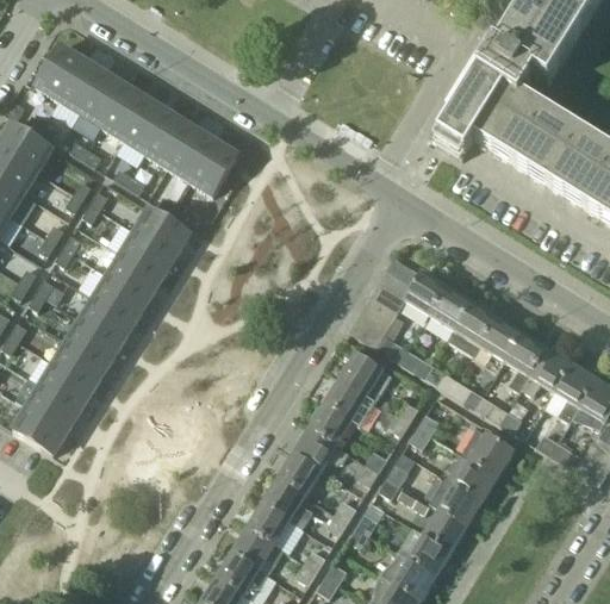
[(446,126),(436,143),(462,160),(473,143),(474,139),(609,223),(609,159),(518,103),(534,78),(547,85),(548,86),(601,0),(537,0),(508,48),(499,42),(487,35),(483,42),(448,98),(459,105),(446,126)]
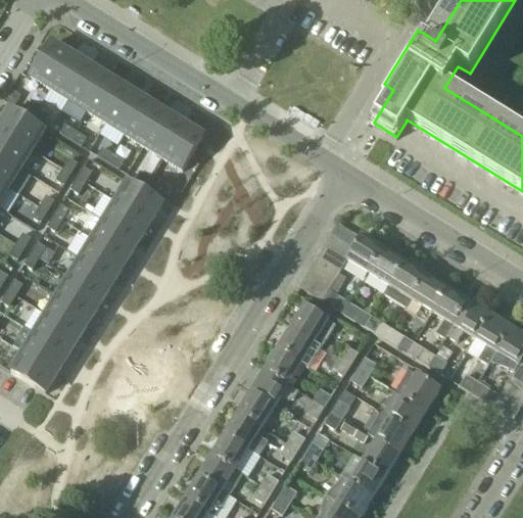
[(50,87),(72,52),(52,40),(31,75),(50,87)]
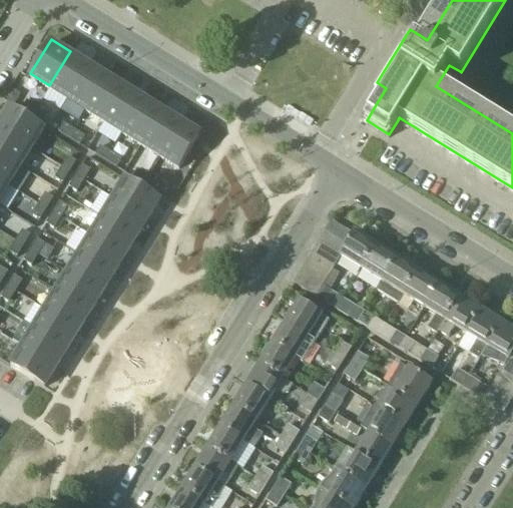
[(68,96),(88,63),(70,51),(49,85),(68,96)]
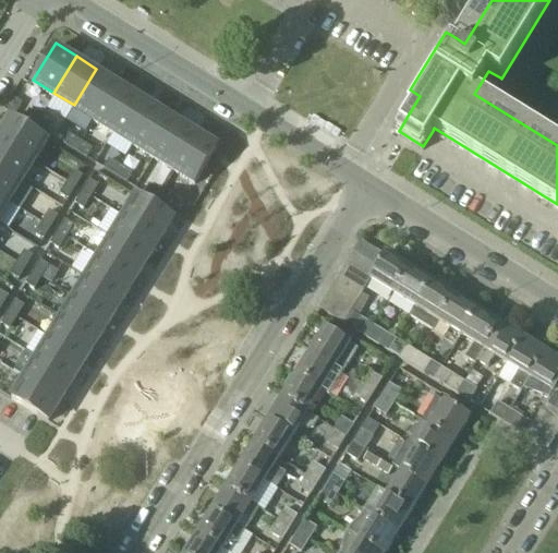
[(94,118),(117,81),(96,69),(74,105),(94,118)]
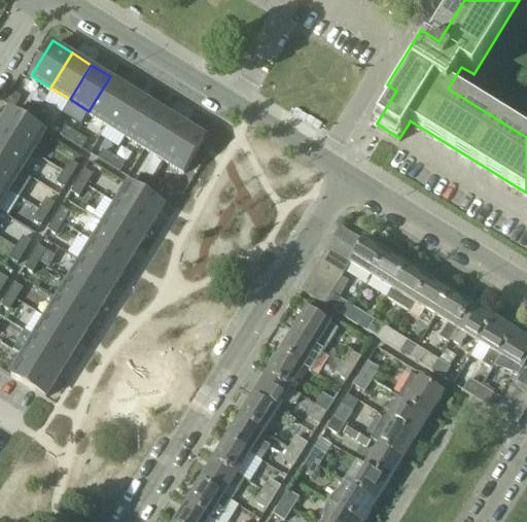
[(129,88),(110,76),(89,111),(107,123),(129,88)]
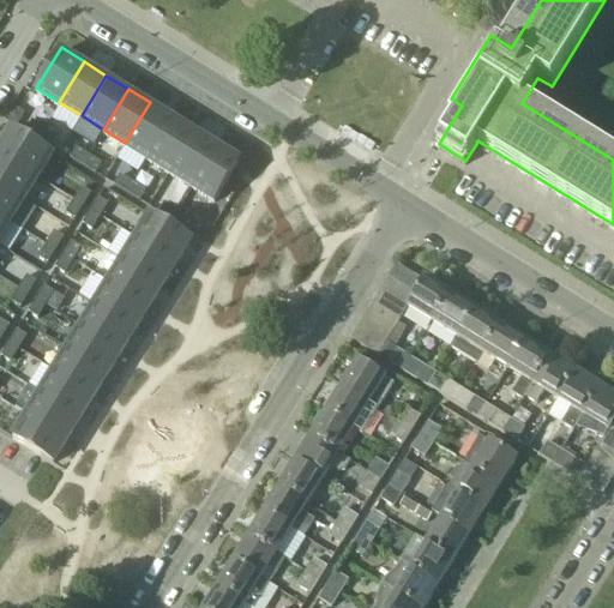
[(148,156),(172,116),(150,102),(125,143),(148,156)]
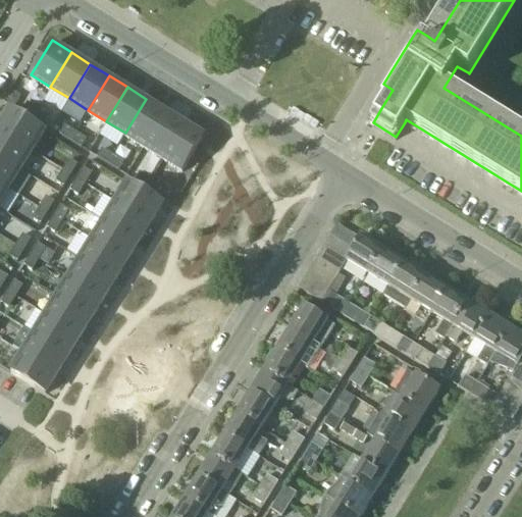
[(34,114),(39,105),(28,99),(22,107),(34,114)]
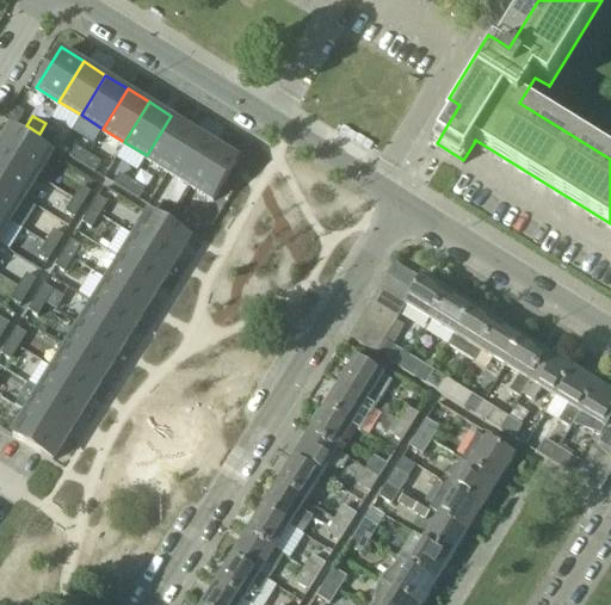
[(168,170),(193,129),(171,116),(147,155),(168,170)]
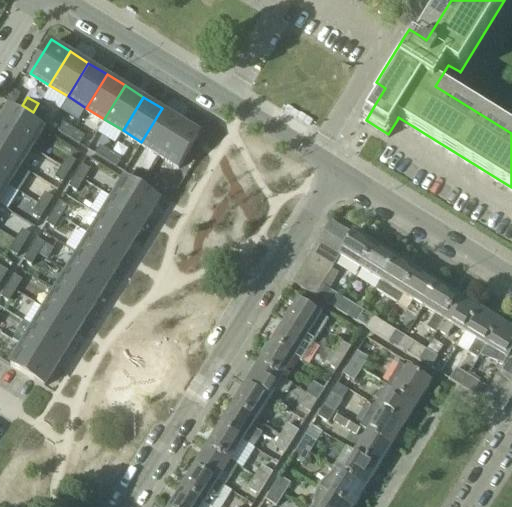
[(38,103),(33,112),(43,118),(49,110),(38,103)]
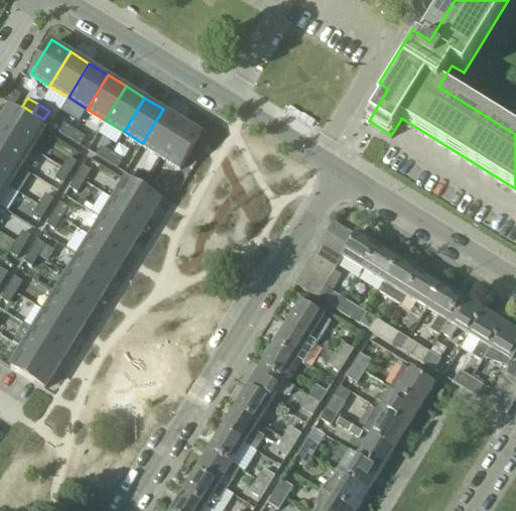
[(0,125),(32,146),(44,126),(10,106),(0,122),(0,125)]
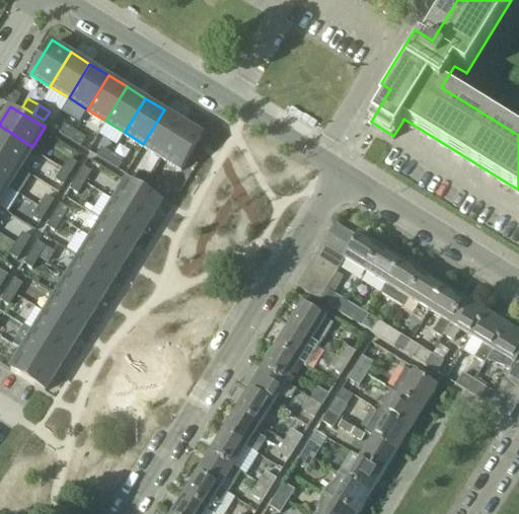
[(161,155),(182,121),(164,109),(143,144),(161,155)]
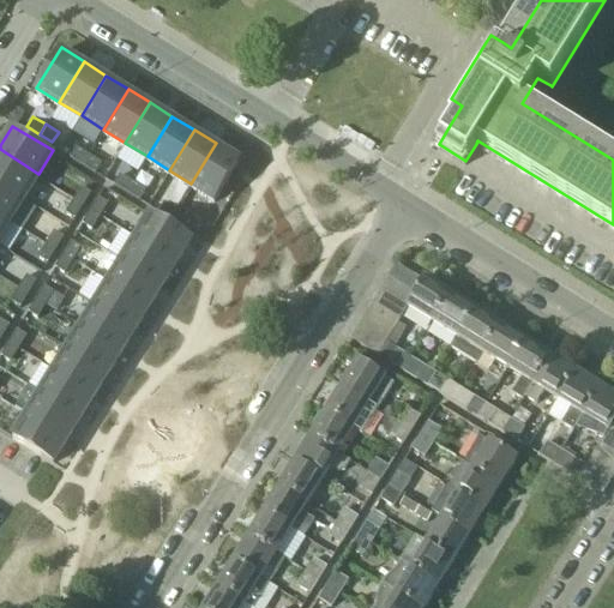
[(83,161),(90,151),(77,143),(71,154),(83,161)]
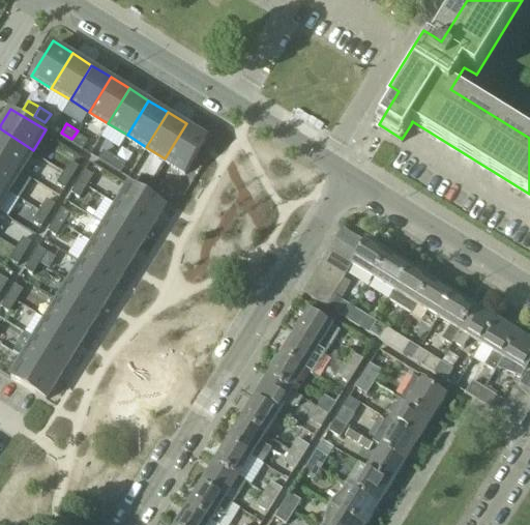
[(165,158),(185,171),(207,136),(186,123),(165,158)]
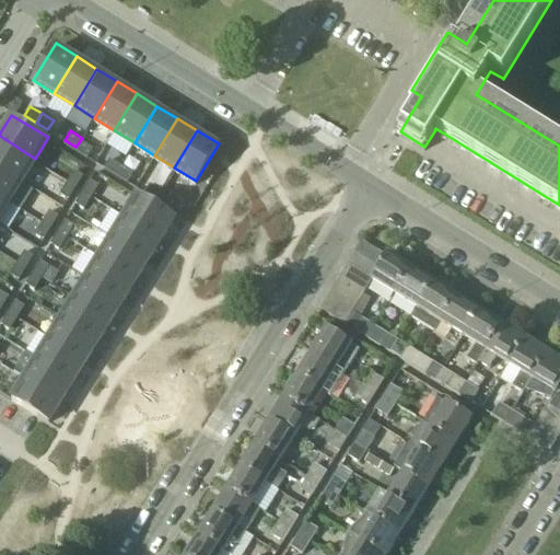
[(0,136),(0,164),(23,178),(35,159),(0,136)]
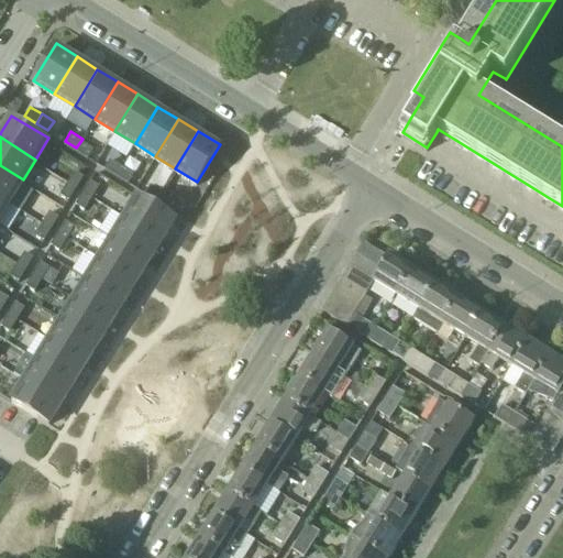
[(94,146),(83,139),(76,148),(88,155),(94,146)]
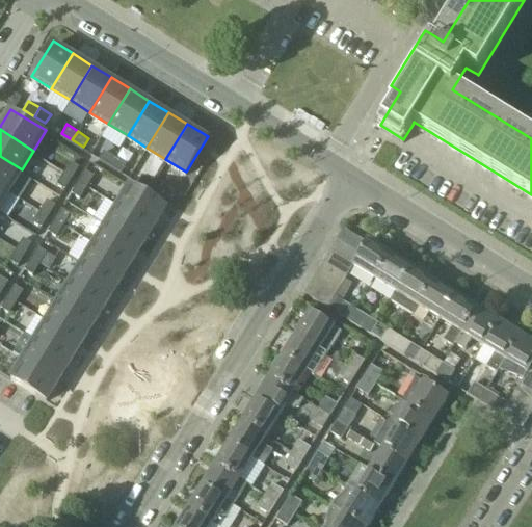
[(99,156),(110,163),(115,155),(105,148),(99,156)]
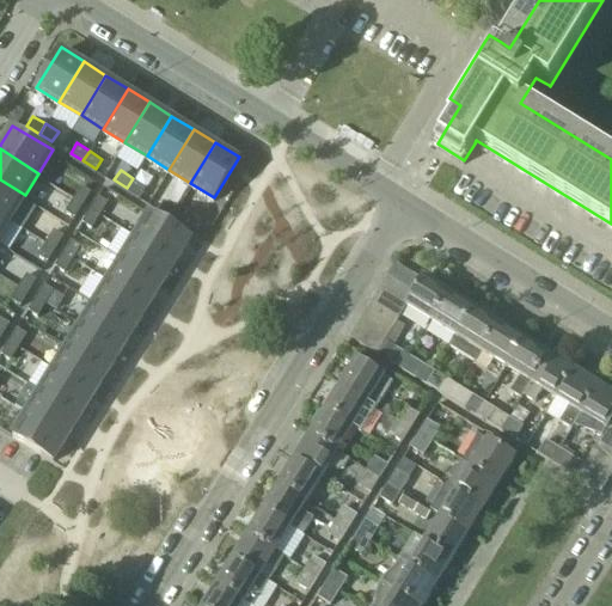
[(146,185),(133,178),(127,188),(140,196),(146,185)]
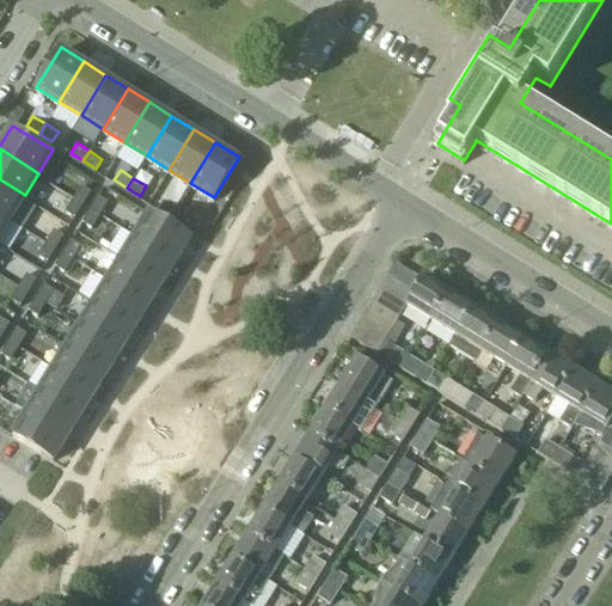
[(25,195),(0,179),(0,209),(11,216),(25,195)]
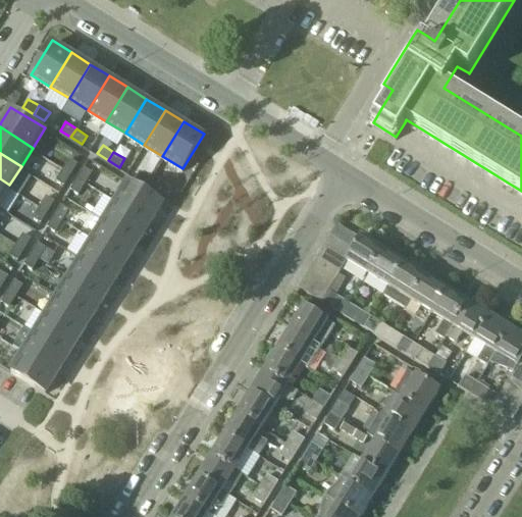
[(69,155),(63,166),(71,171),(79,160),(69,155)]
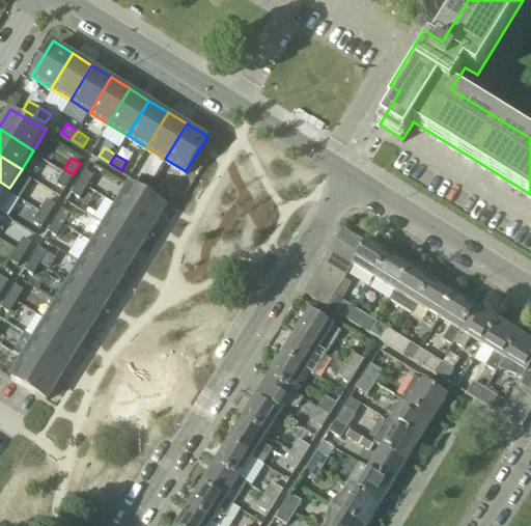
[(94,172),(85,167),(79,178),(87,184),(94,172)]
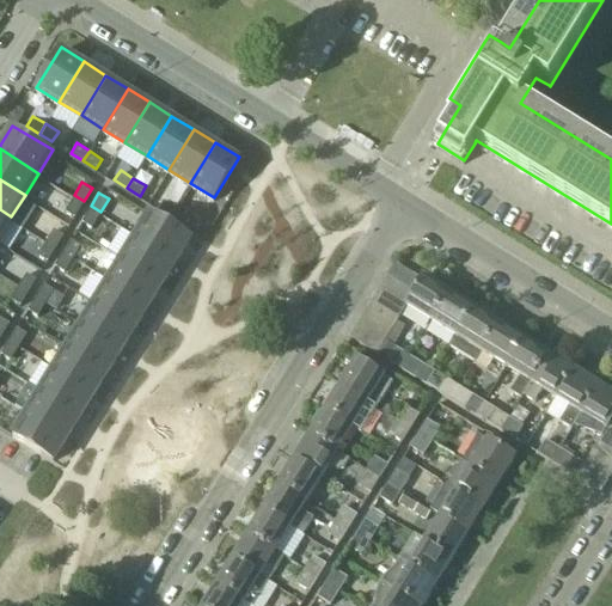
[(75,214),(84,201),(74,195),(66,208),(75,214)]
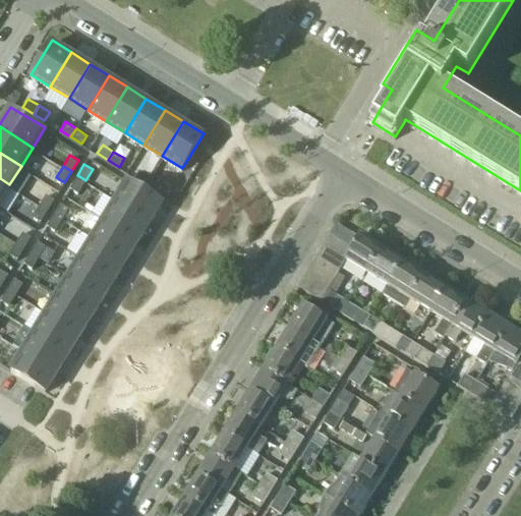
[(134,176),(146,183),(151,174),(139,168),(134,176)]
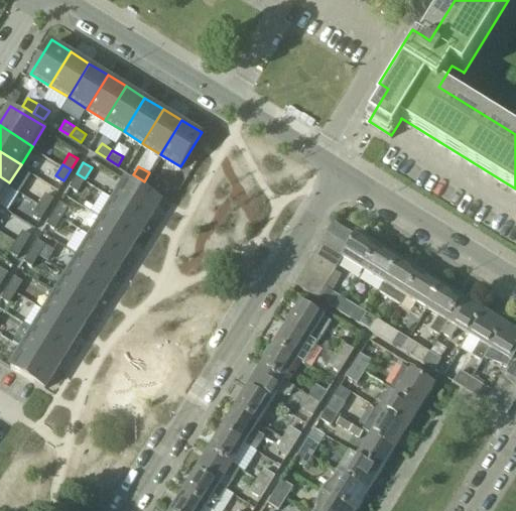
[(160,179),(149,172),(144,181),(155,187),(160,179)]
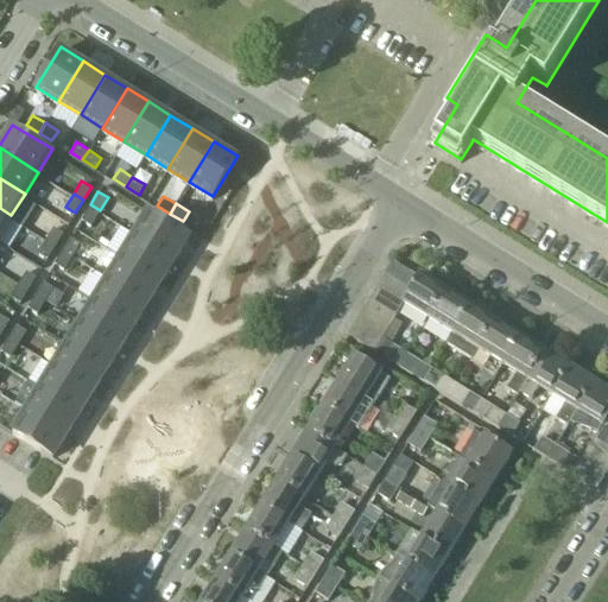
[(100,210),(90,204),(82,217),(92,223),(100,210)]
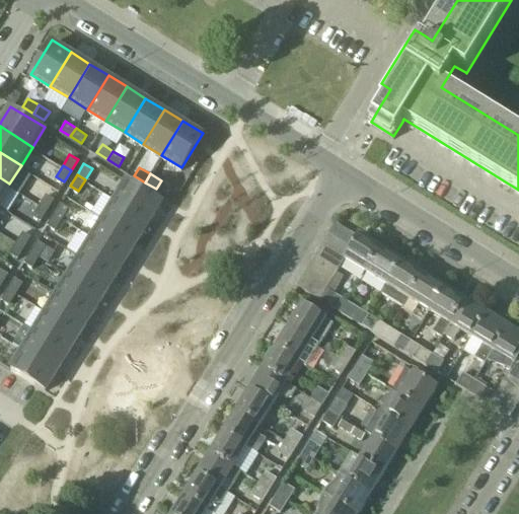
[(0,199),(9,184),(0,177),(0,199)]
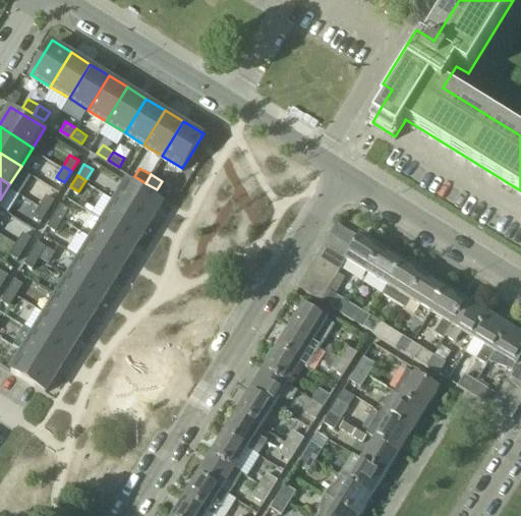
[(128,179),(116,198),(150,220),(162,201),(128,179)]
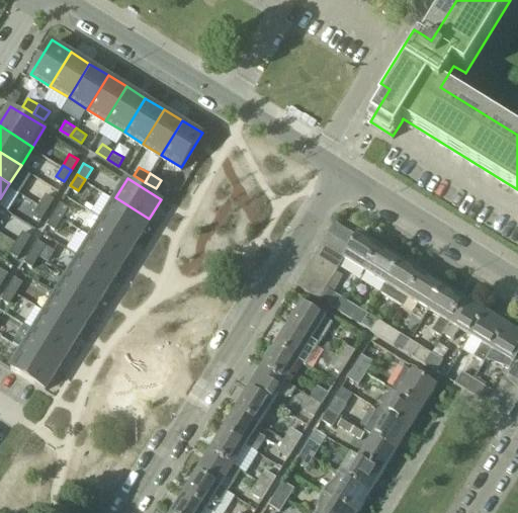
[(39,202),(48,207),(55,196),(47,191),(39,202)]
